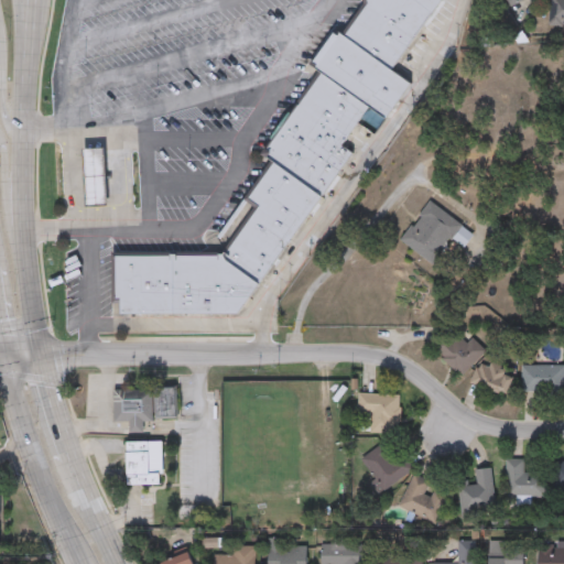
[(362,0),(339,33),(391,71),(441,0),(362,0)]
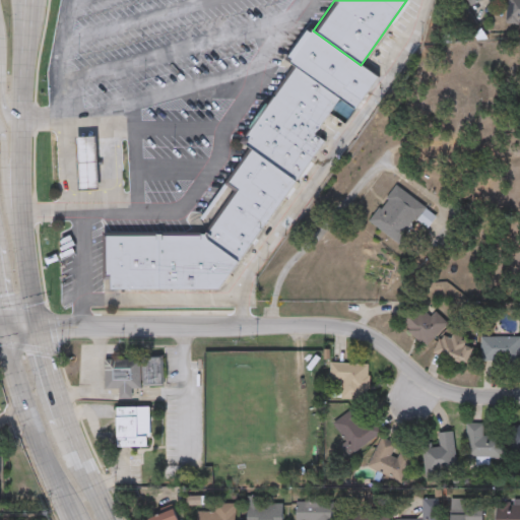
[(519,23),(506,23),(506,0),(519,0),(519,23)]
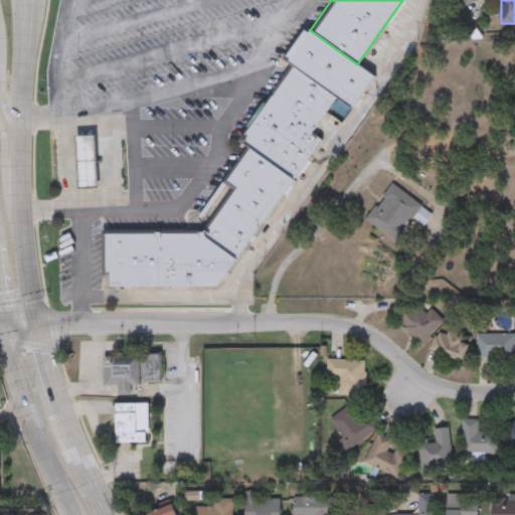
[(374,75),(350,110),(280,59),(304,25),(310,30),(357,64),(374,75)]
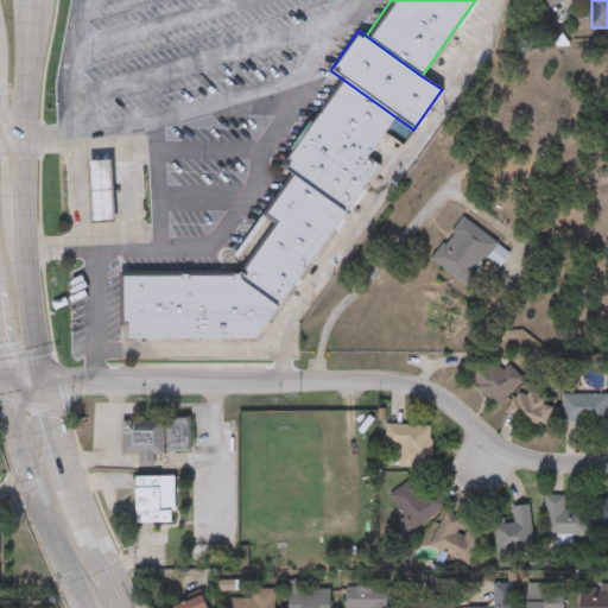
[(279,164),(341,78),(397,118),(366,156),(380,164),(346,213),(292,173),(279,164)]
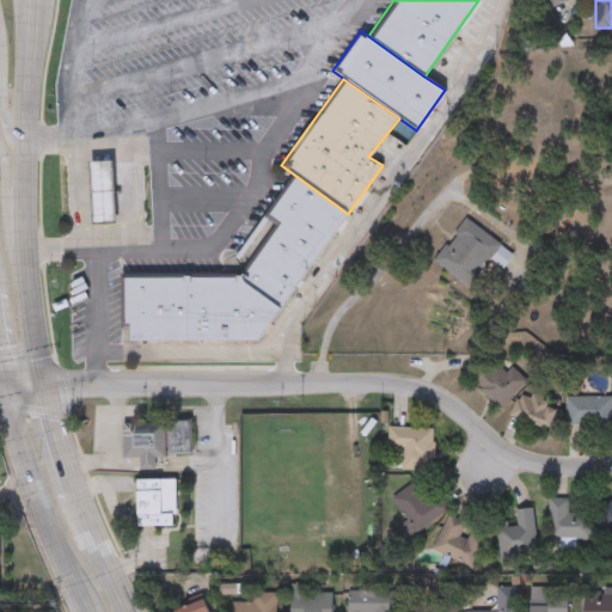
[(87,163),(111,161),(114,224),(91,225),(87,163)]
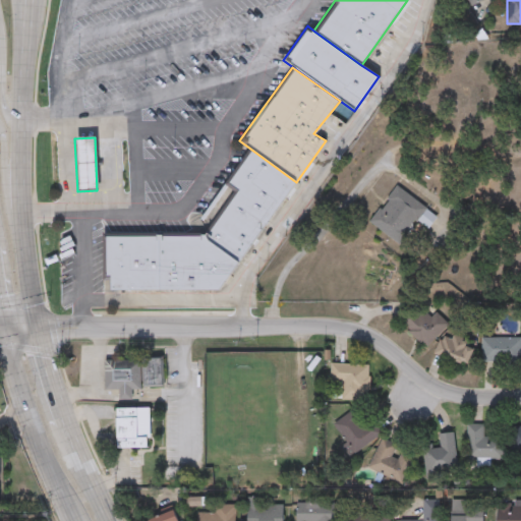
[(250,149),(226,183),(235,189),(204,234),(240,261),(296,182),(250,149)]
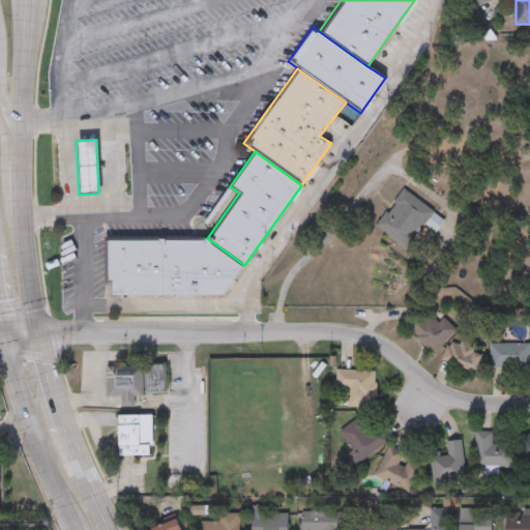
[(407,248),(375,226),(401,188),(433,211),(407,248)]
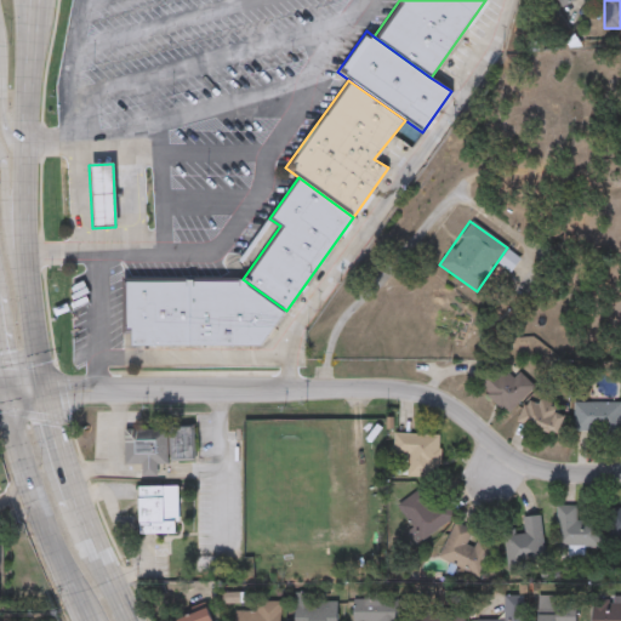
[(121,279),(240,278),(285,313),(260,346),(131,347),(131,334),(123,334),(121,279)]
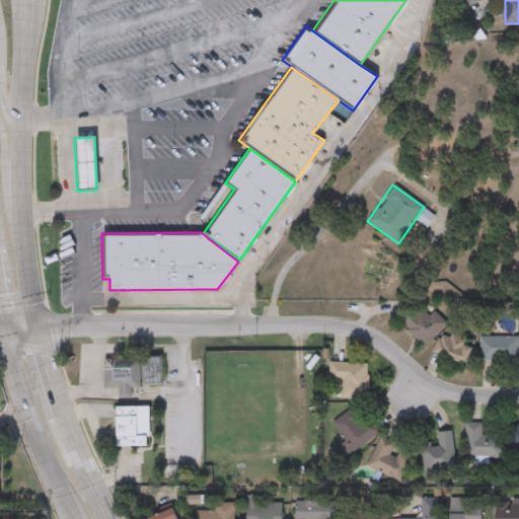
[(433,311),(445,323),(423,346),(396,319),(414,303),(427,316),(433,311)]
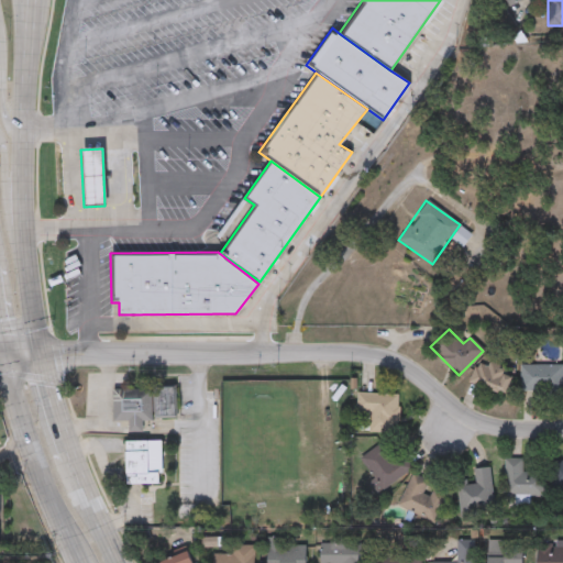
[(508,365),(509,389),(475,390),(474,366),(508,365)]
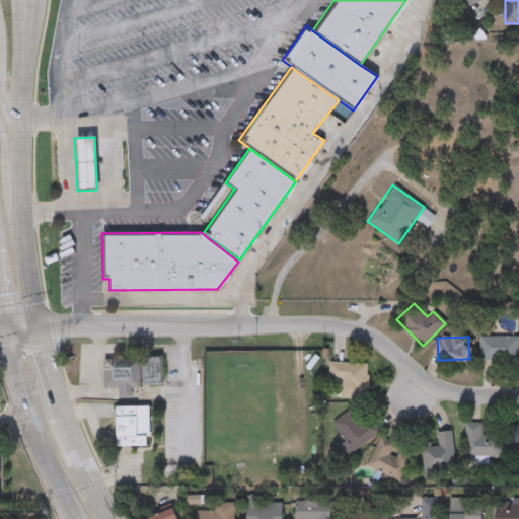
[(518,337),(518,362),(477,362),(477,337),(518,337)]
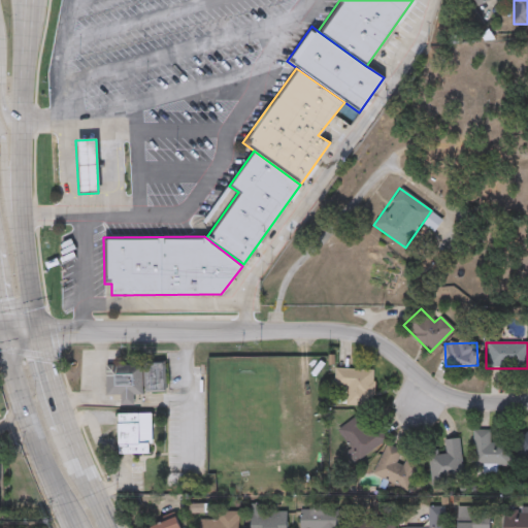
[(106,364),(143,364),(143,362),(163,362),(163,392),(133,392),(133,404),(120,403),(120,393),(106,393),(106,364)]
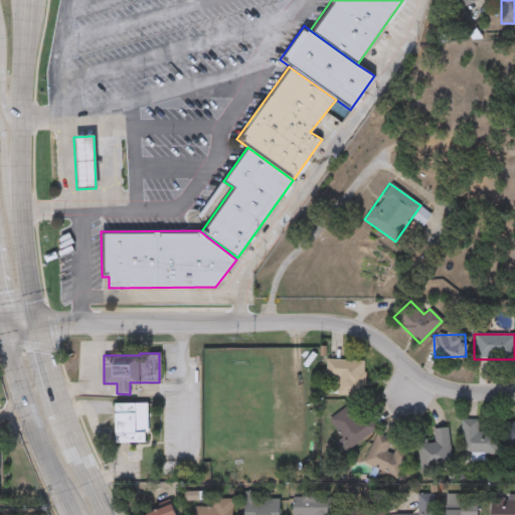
[(363,360),(362,395),(332,394),(332,378),(326,377),(326,359),(363,360)]
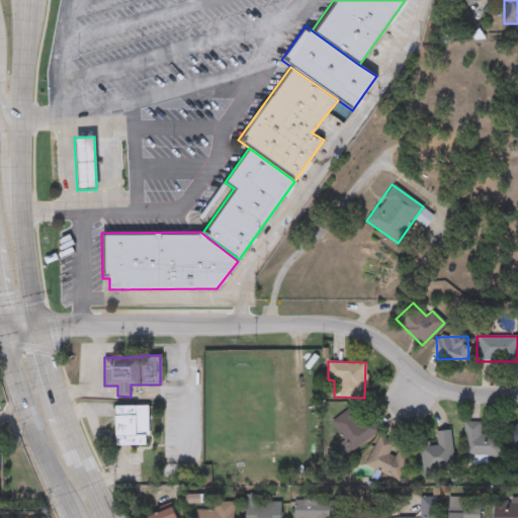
[(148,405),(148,445),(114,445),(114,405),(148,405)]
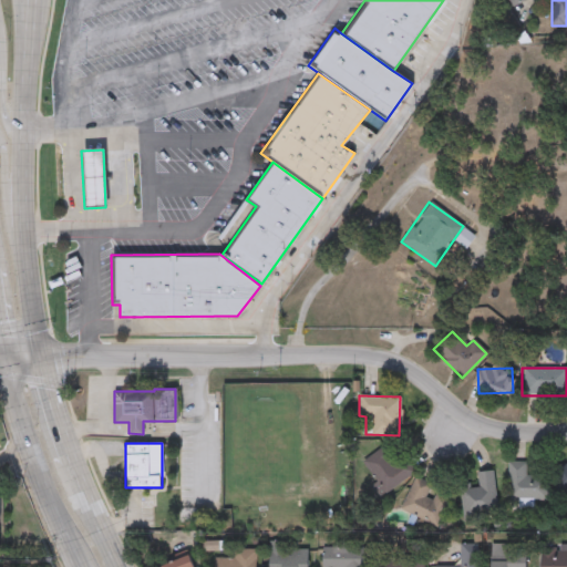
[(404,457),(414,472),(383,494),(360,462),(383,445),(395,463),(404,457)]
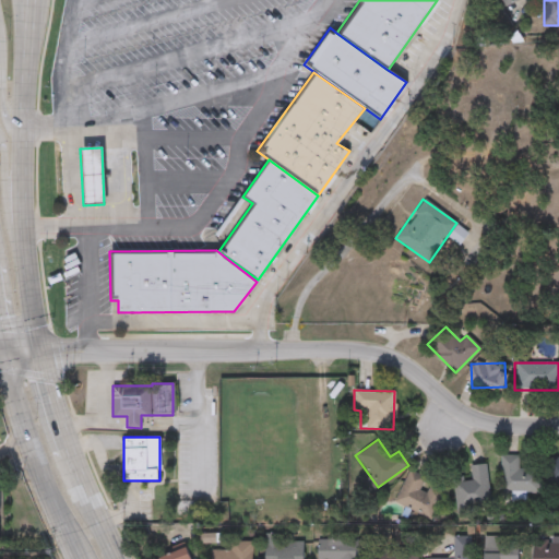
[(500,455),(518,455),(518,468),(540,468),(540,491),(500,491),(500,455)]
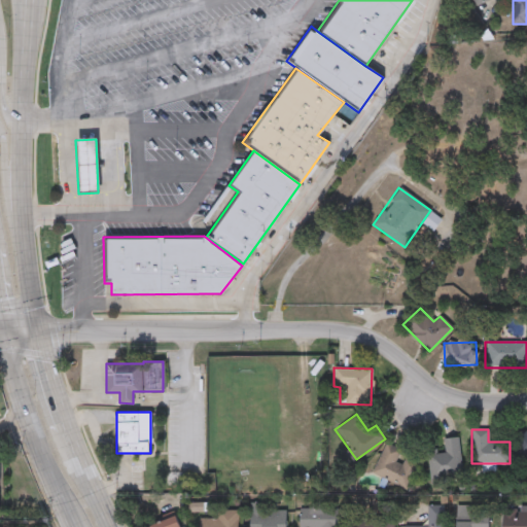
[(526,431),(526,459),(518,459),(518,431),(526,431)]
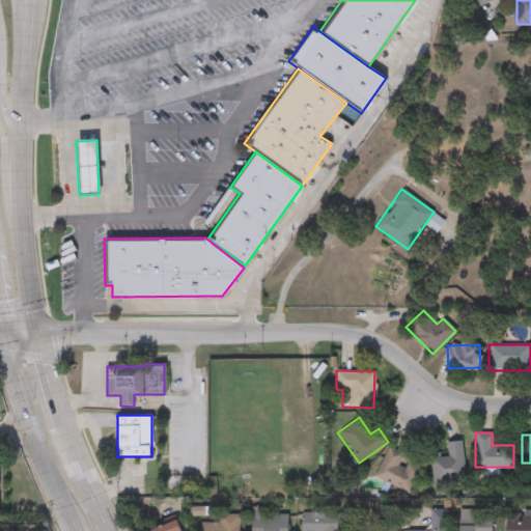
[(462,441),(465,482),(432,485),(430,453),(447,452),(446,442),(462,441)]
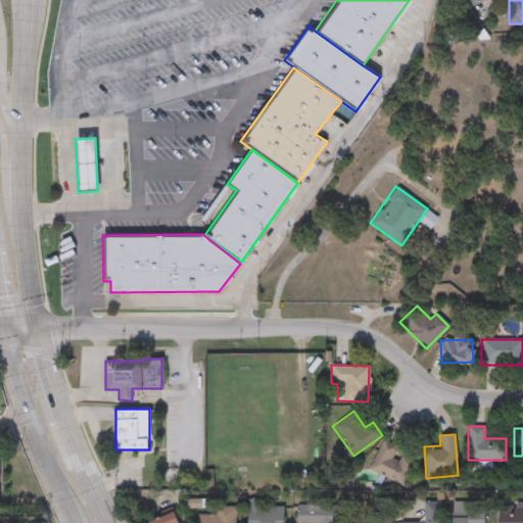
[(399,448),(398,449),(414,457),(402,483),(369,469),(381,440),(399,448)]
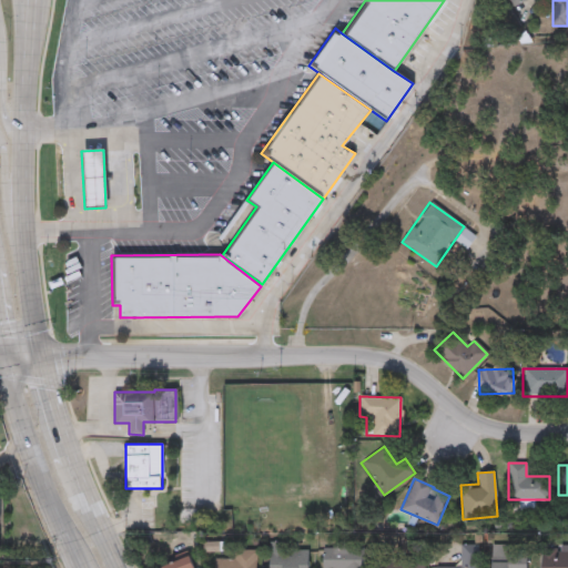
[(269,567),(269,545),(307,545),(307,567),(269,567)]
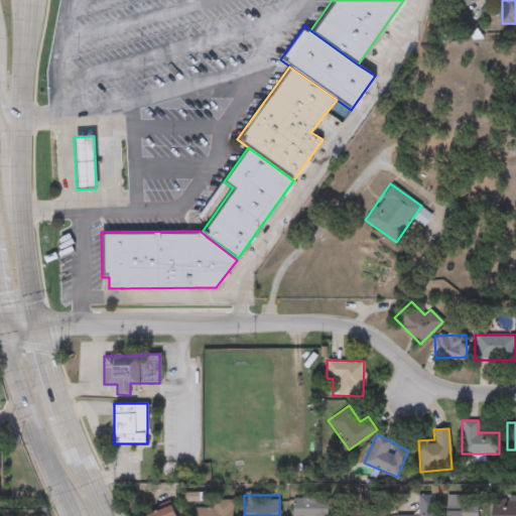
[(395,515),(417,515),(418,495),(435,495),(435,515),(395,515)]
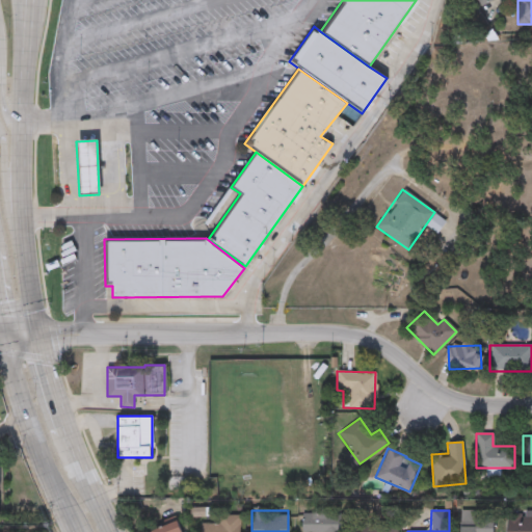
[(344,512),(343,531),(301,531),(301,511),(344,512)]
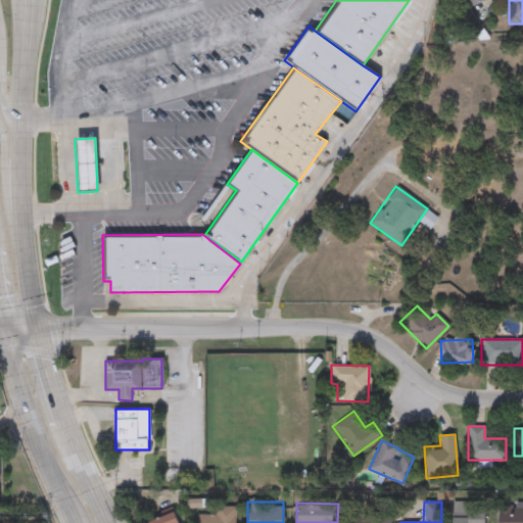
[(453,522),(453,503),(484,503),(484,522),(453,522)]
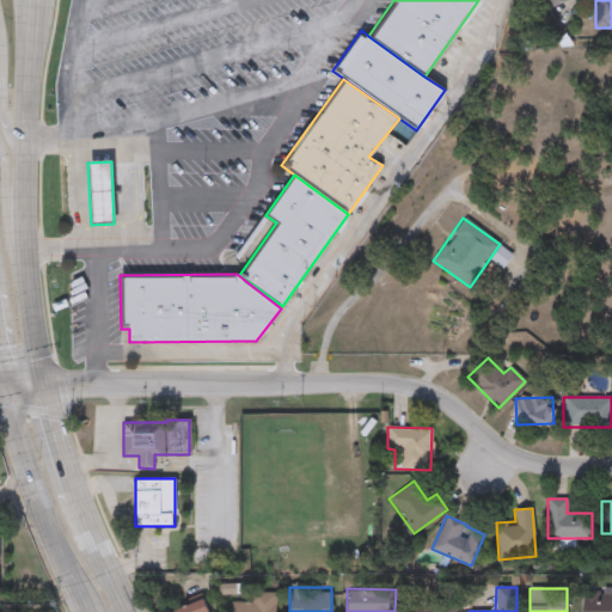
[(276,611),(230,611),(230,603),(251,603),(251,593),(276,593),(276,611)]
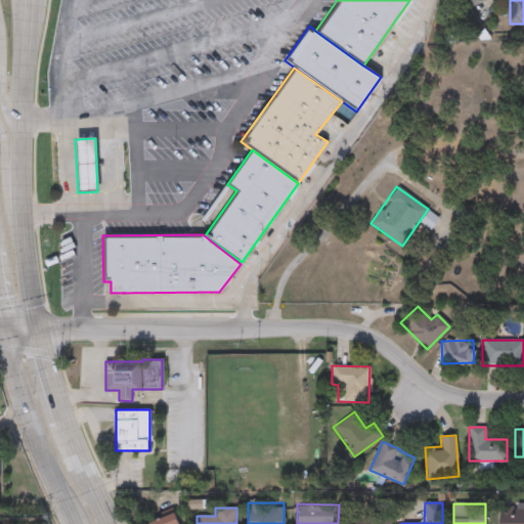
[(498,523),(498,509),(523,509),(523,523),(498,523)]
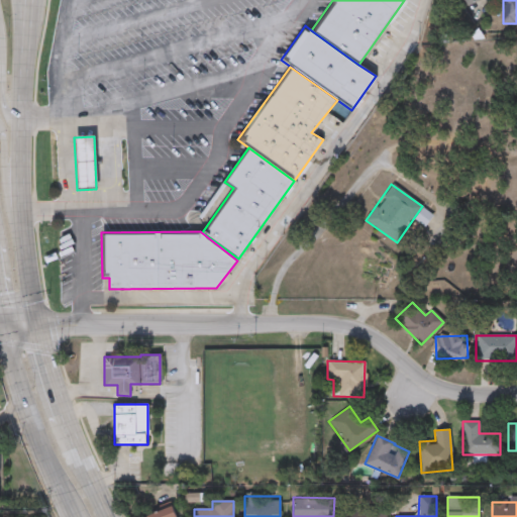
[(175,516),(144,516),(171,506),(175,516)]
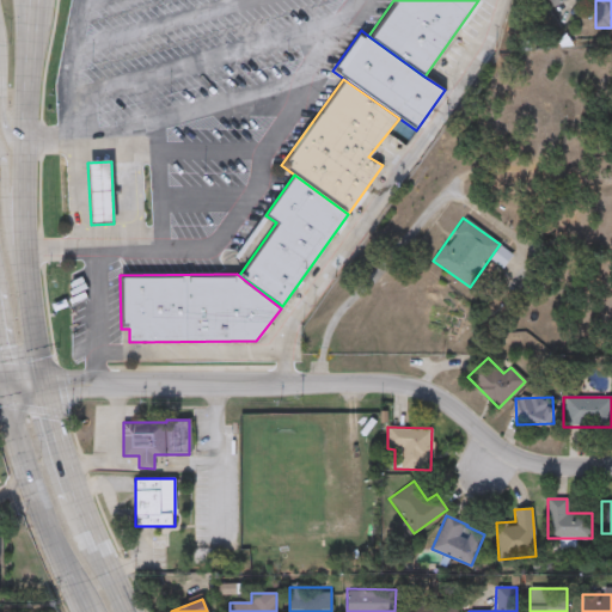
[(454,599),(454,611),(404,611),(404,599),(454,599)]
